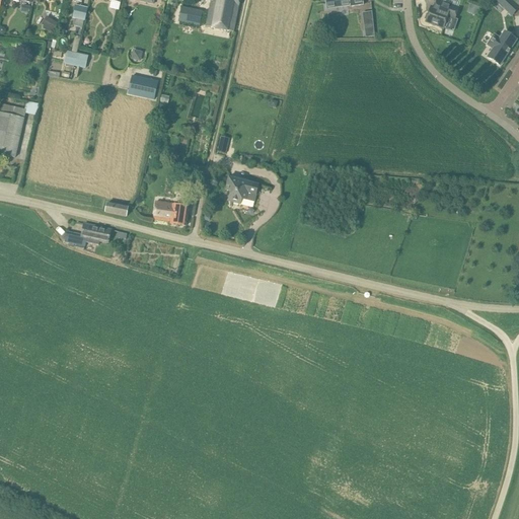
[(211,0),(206,27),(233,32),(239,0),(211,0)]
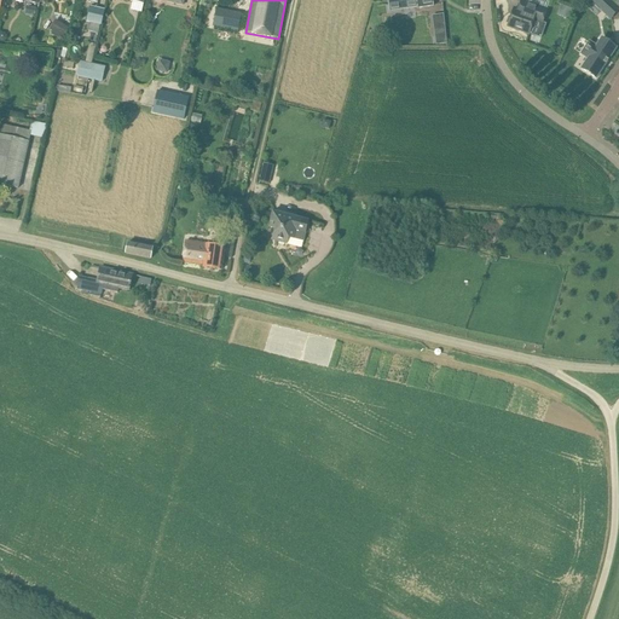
[(509,23),(508,27),(528,34),(534,21),(542,23),(547,10),(527,3),(521,0),(519,10),(514,9),(510,18),(509,17),(507,23),(509,23)]
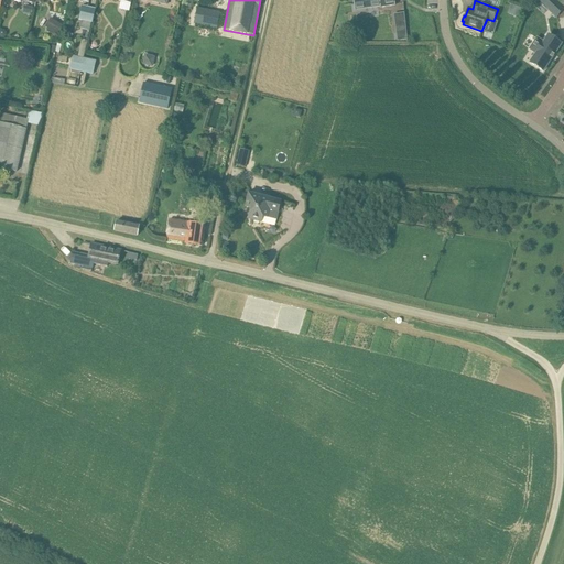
[(563,8),(556,1),(549,10),(556,17),(563,8)]
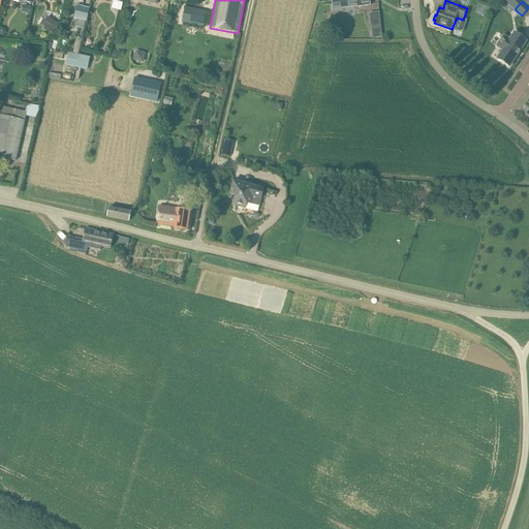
[(30,13),(31,6),(23,5),(22,11),(30,13)]
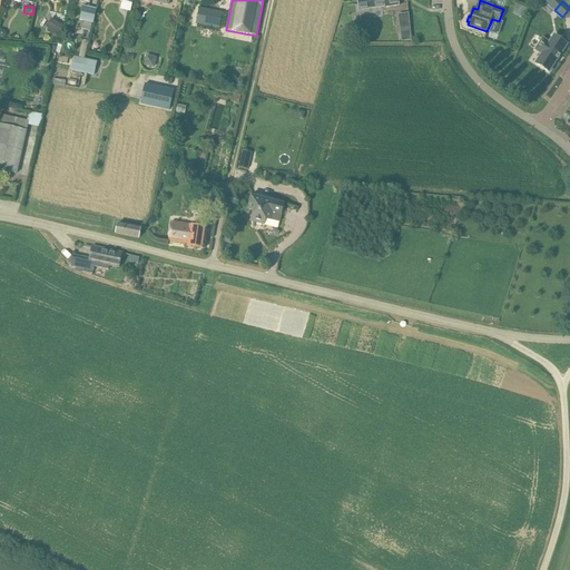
[(94,23),(97,9),(82,6),(79,20),(94,23)]
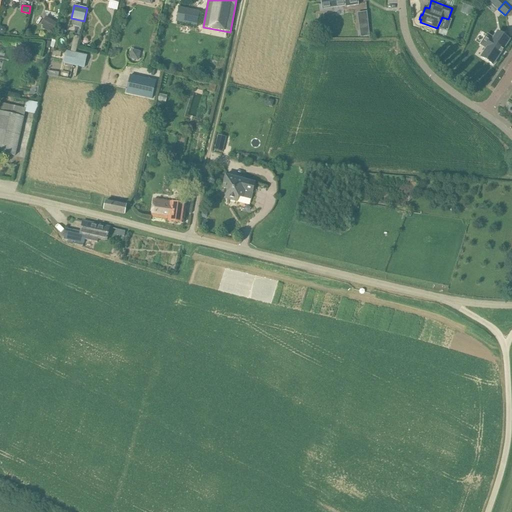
[(179,7),(176,22),(197,26),(199,11),(179,7)]
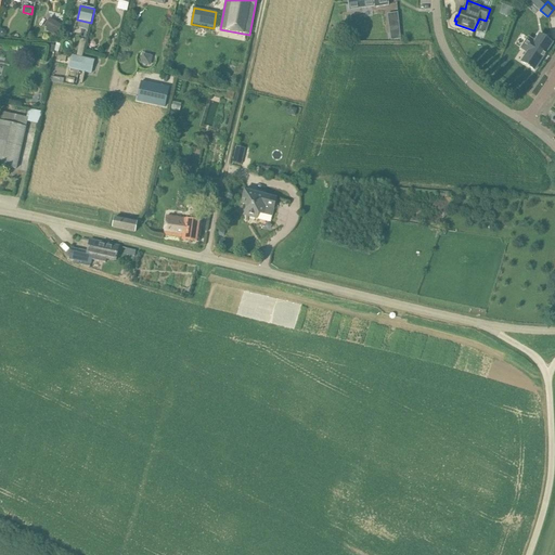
[(507,9),(504,17),(513,21),(516,12),(507,9)]
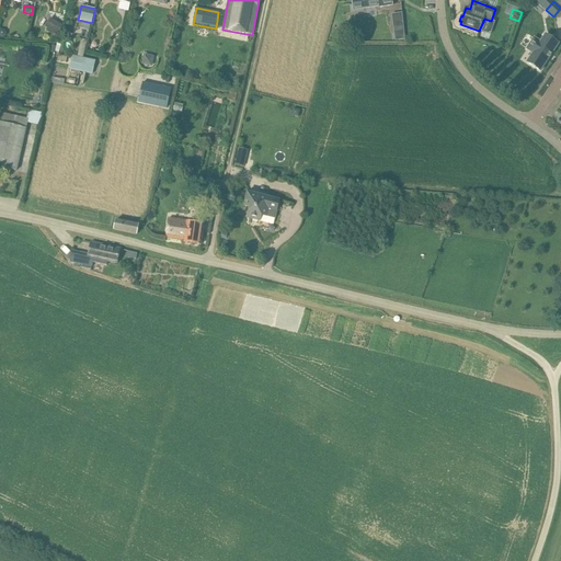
[(402,13),(395,14),(396,30),(403,29),(402,13)]
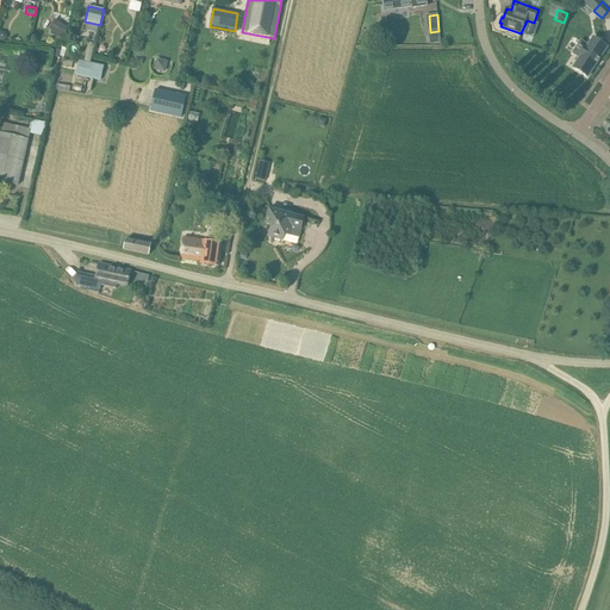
[(49,27),(63,36),(69,26),(56,18),(49,27)]
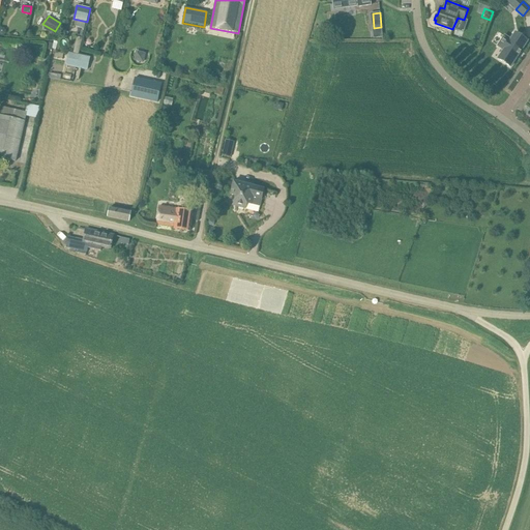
[(504,50),(498,58),(510,67),(527,41),(517,33),(511,39),(506,35),(498,46),(504,50)]
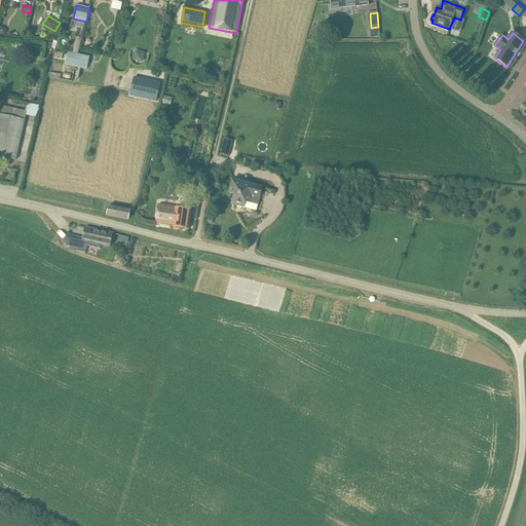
[(133,60),(143,62),(145,52),(135,50),(133,60)]
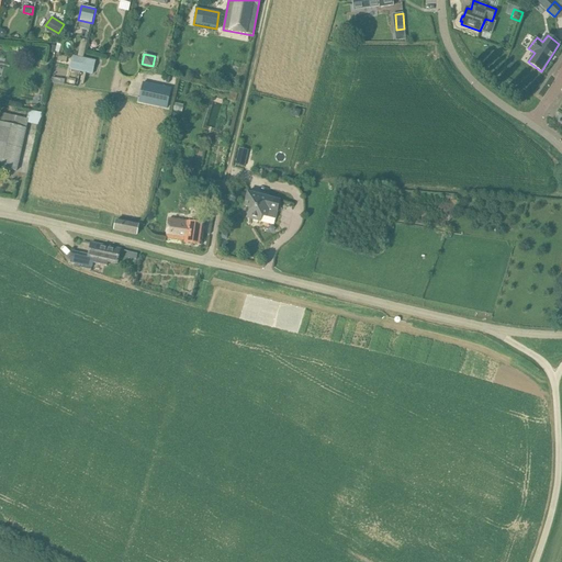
[(72,55),(69,69),(81,72),(85,58),(72,55)]
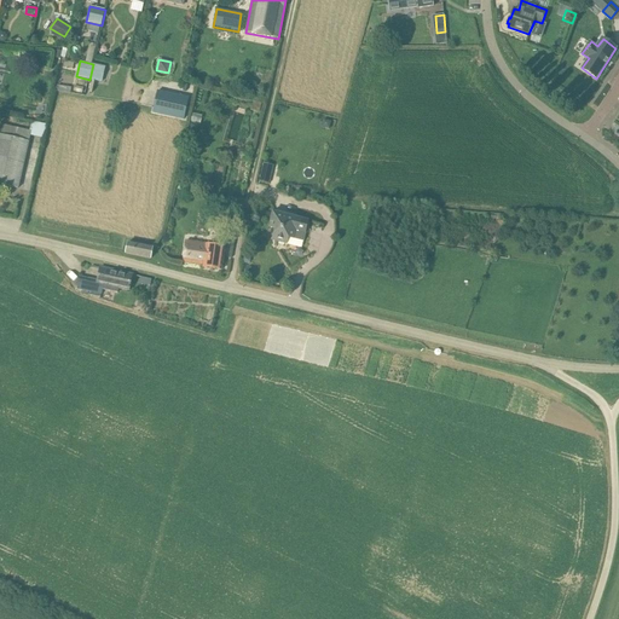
[(93,64),(90,80),(102,82),(105,67),(93,64)]
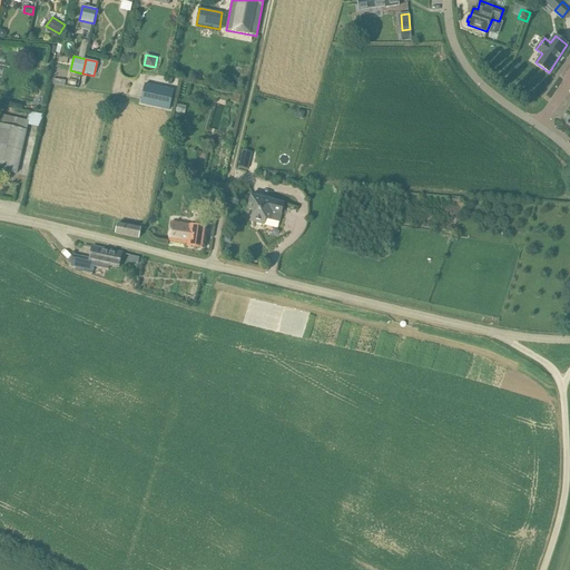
[(140,104),(169,110),(174,89),(146,82),(140,104)]
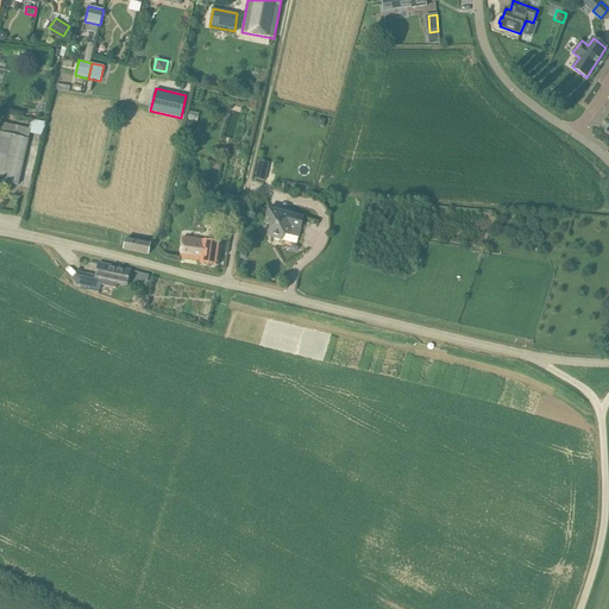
[(30,130),(31,130),(30,133),(43,136),(45,124),(31,120),(30,130)]
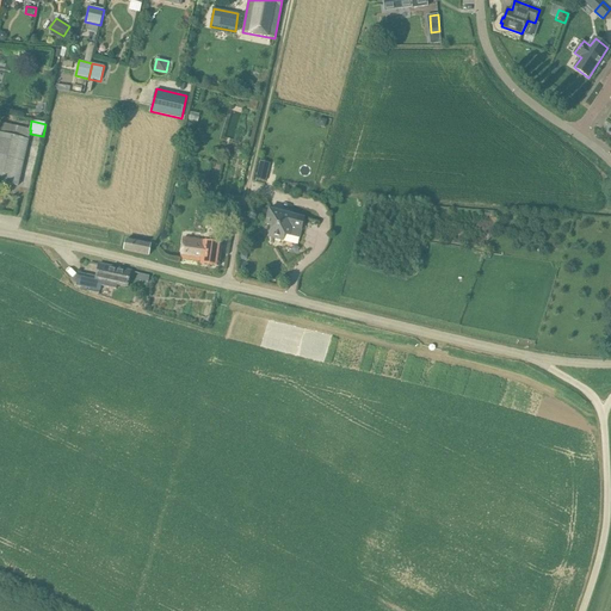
[(0,123),(0,133),(29,140),(30,134),(31,130),(30,130),(0,123)]
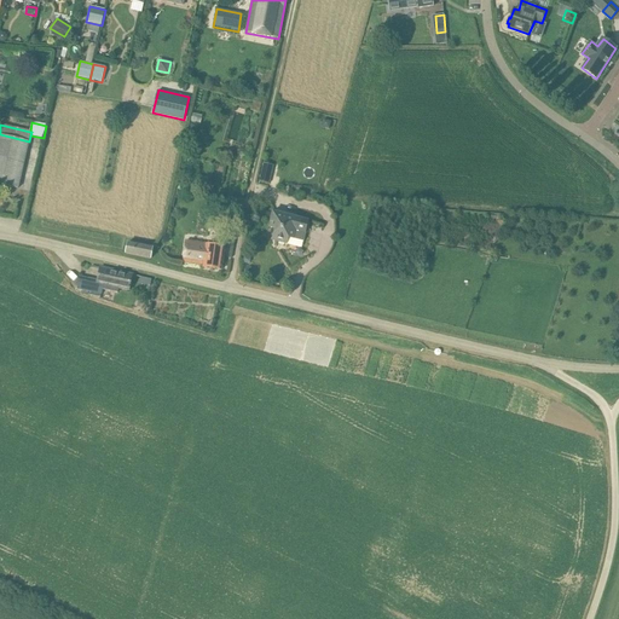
[(0,134),(0,184),(18,189),(29,142),(0,134)]
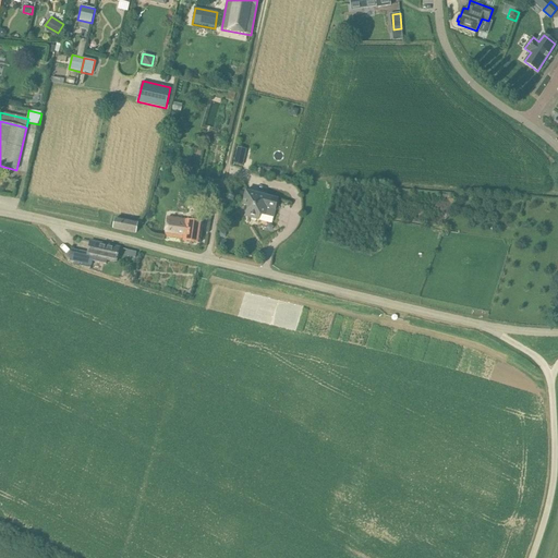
[(233,164),(242,166),(246,149),(238,147),(233,164)]
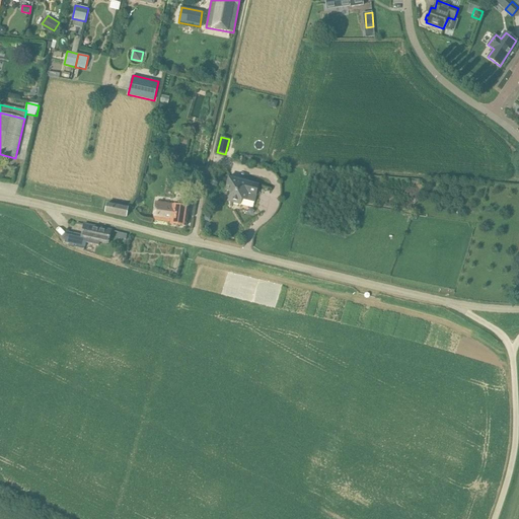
[(203,163),(205,156),(193,153),(192,161),(203,163)]
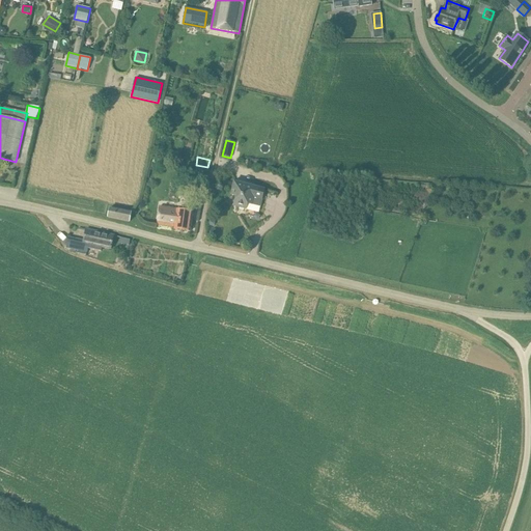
[(231,195),(236,196),(234,206),(246,208),(247,203),(261,207),(266,190),(234,183),(231,195)]
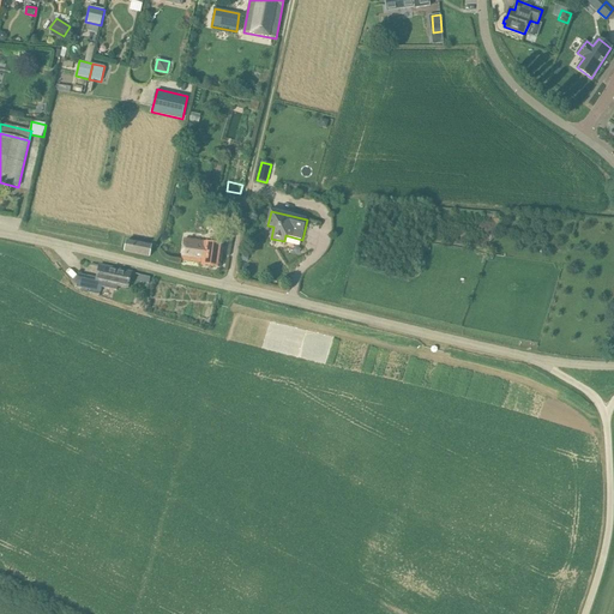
[(202,263),(202,265),(220,269),(223,246),(185,240),(182,260),(202,263)]
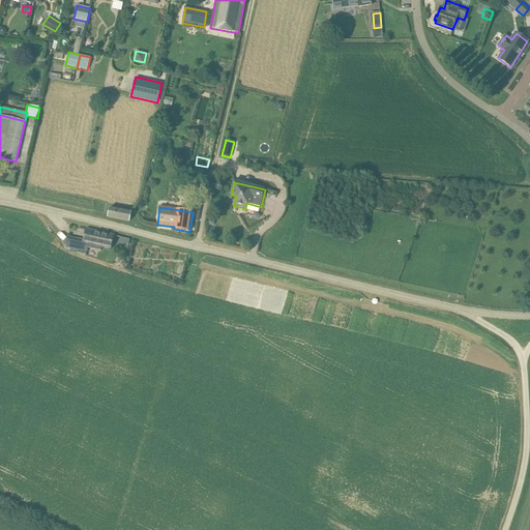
[(109,208),(107,217),(129,222),(131,212),(109,208)]
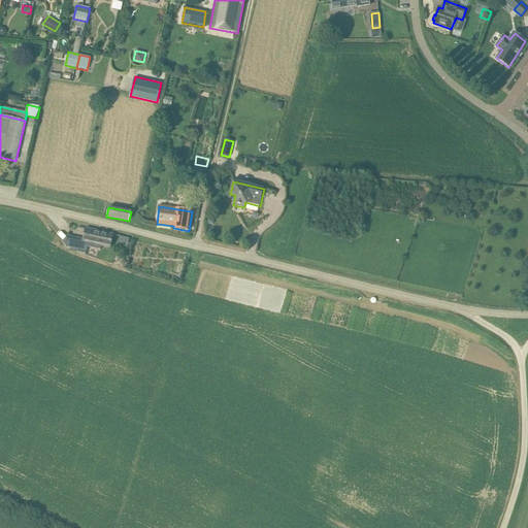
[(86,228),(84,239),(68,236),(65,248),(77,251),(77,253),(86,255),(86,252),(87,252),(89,242),(110,248),(113,234),(86,228)]
